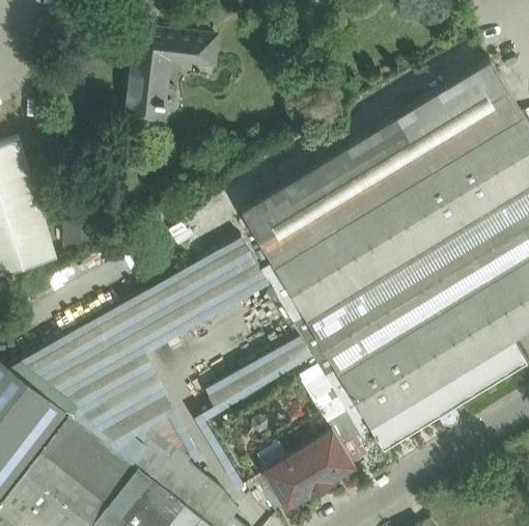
[(217,37),(136,28),(124,123),(142,126),(143,120),(162,122),(169,61),(214,66),(217,37)]
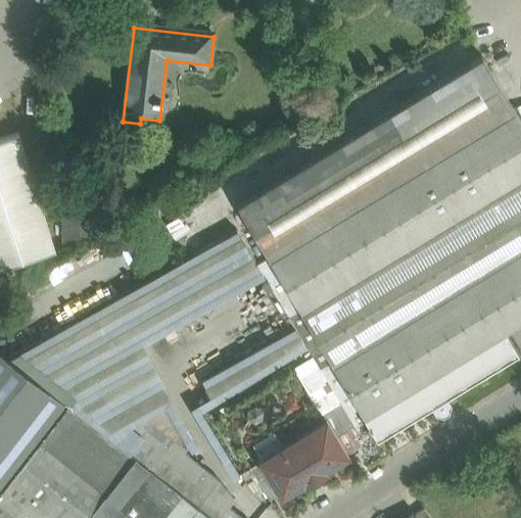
[(483,59),(238,207),(270,261),(271,261),(515,112),(483,59)]
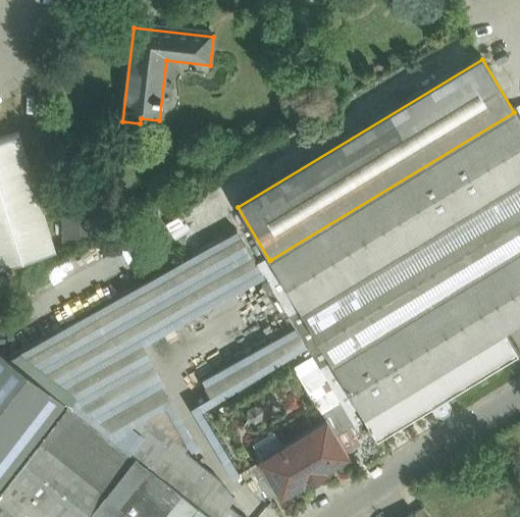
[(519,121),(514,112),(270,260),(364,418),(505,333),(519,323),(519,121)]
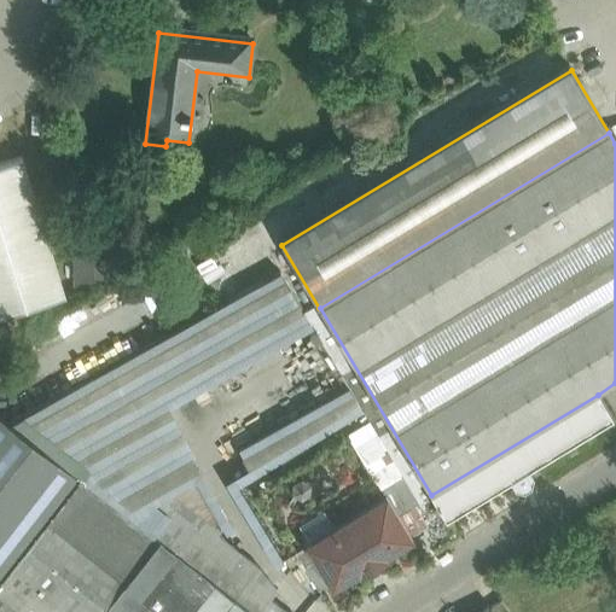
[(24,162),(0,169),(0,321),(67,301),(35,197),(24,162)]
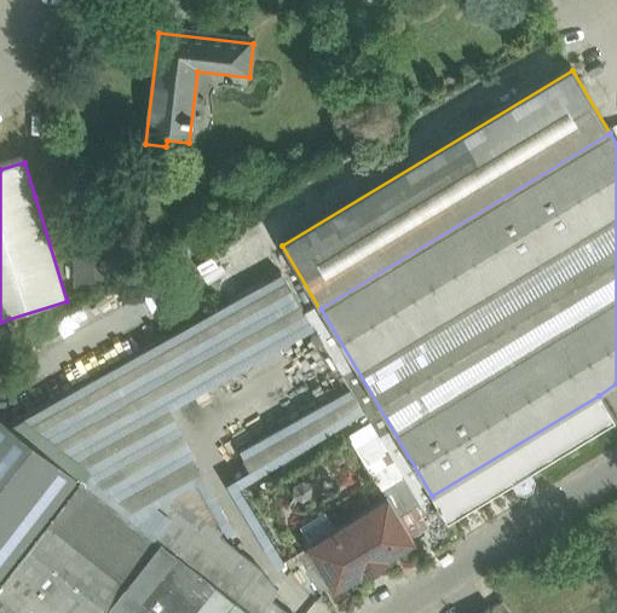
[(111,249),(75,252),(78,289),(115,285),(111,249)]
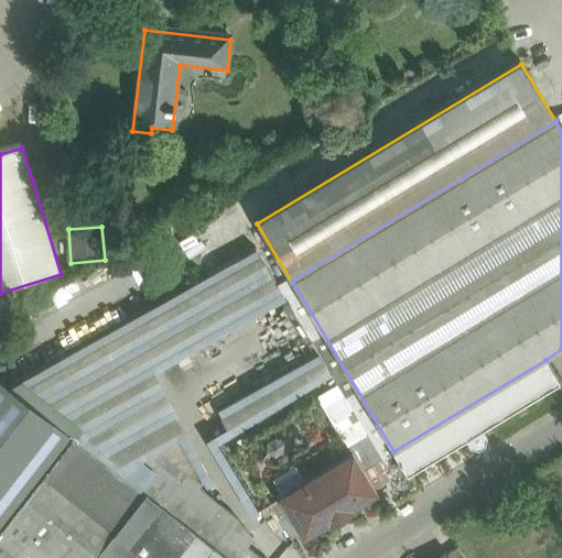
[(11,390),(62,429),(150,380),(287,303),(258,252),(11,390)]
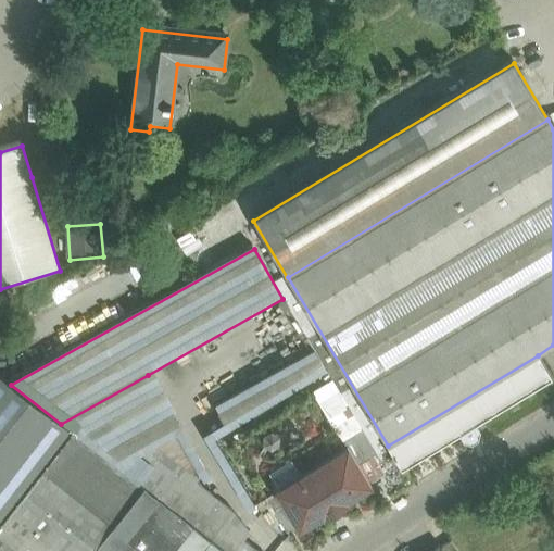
[(388,446),(288,277),(287,277),(275,285),(314,349),(330,376),(364,434),(365,433),(378,456),(383,465),(395,458),(388,446)]
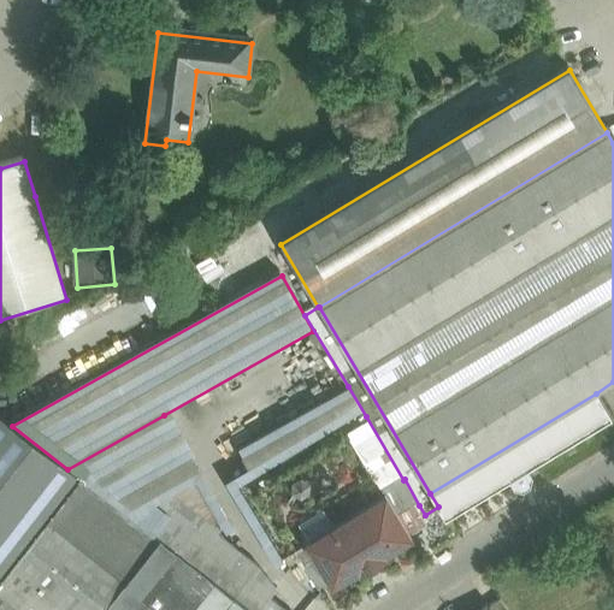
[(258,481),(366,416),(348,386),(240,451),(258,481)]
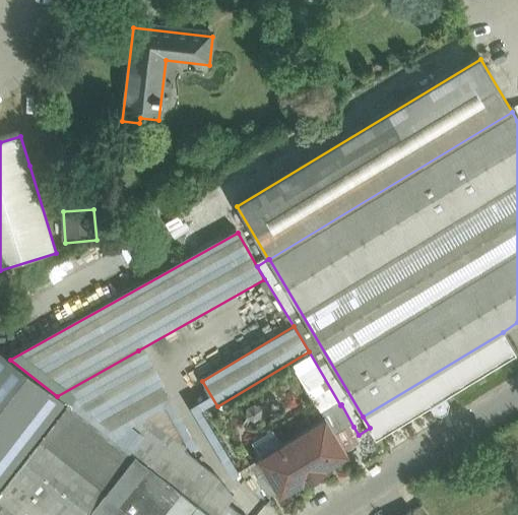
[(503,332),(363,416),(370,428),(376,438),(430,405),(434,411),(441,413),(447,410),(449,402),(445,396),(515,353),(503,332)]
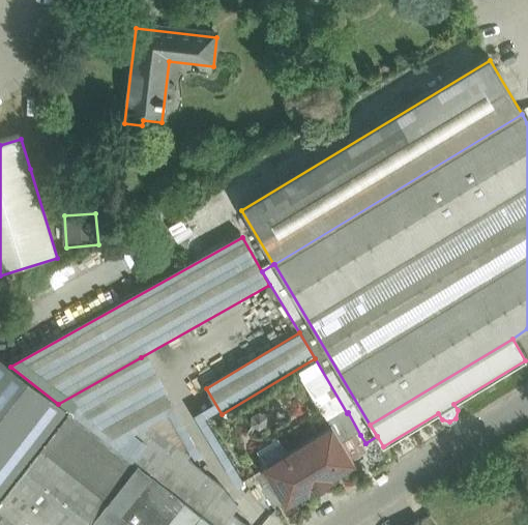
[(40,451),(70,413),(58,404),(10,367),(0,357),(0,502),(10,491),(40,451)]
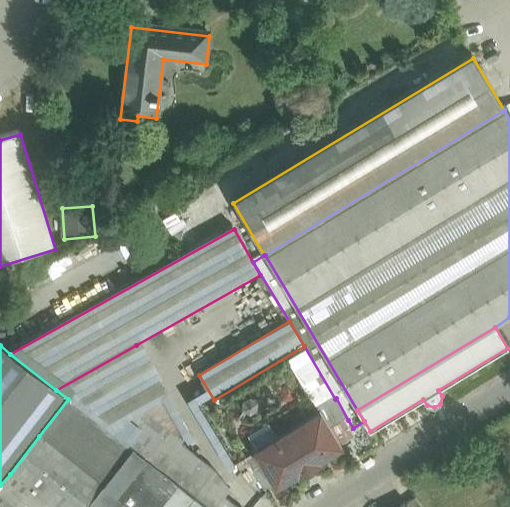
[(206,466),(136,345),(56,390),(68,399),(129,448),(153,419),(171,433),(184,443),(182,447),(206,466)]
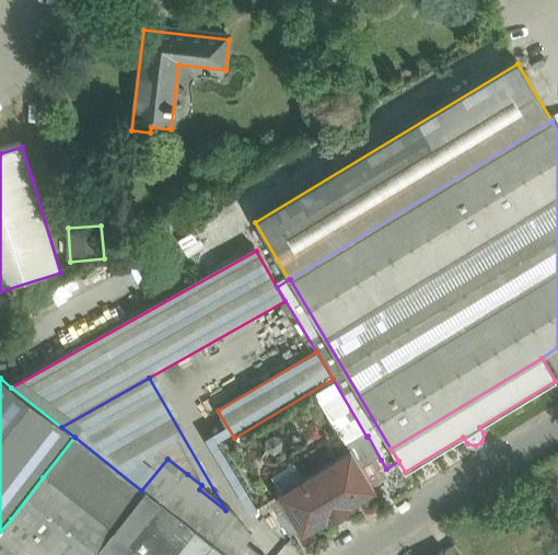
[(367,437),(345,450),(349,457),(350,457),(359,472),(360,472),(381,460),(368,436),(367,437)]
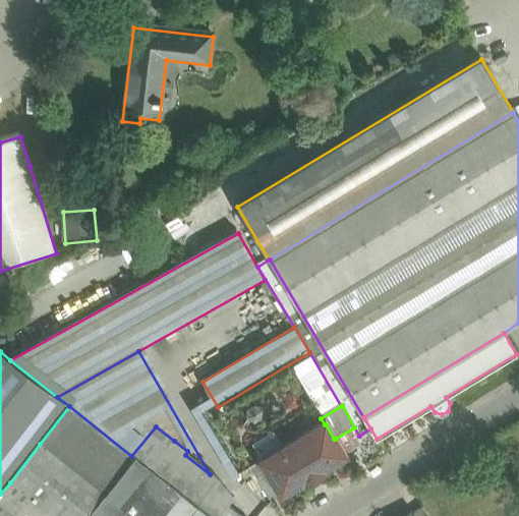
[(131,456),(69,406),(40,444),(106,496),(135,459),(131,456)]
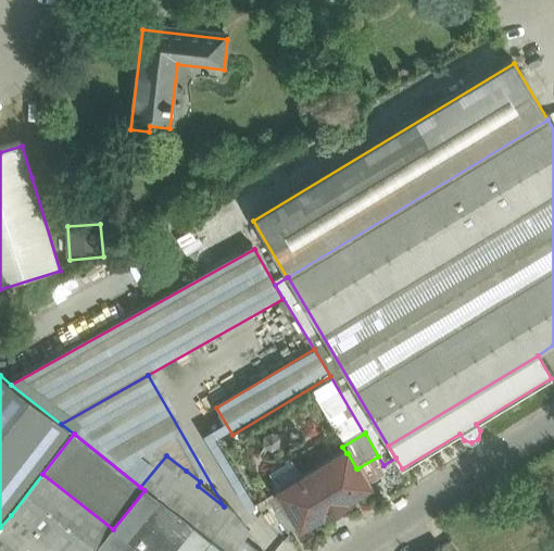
[(347,453),(302,480),(303,484),(280,497),(300,529),(300,530),(369,488),(357,468),(356,468),(348,453),(347,453)]
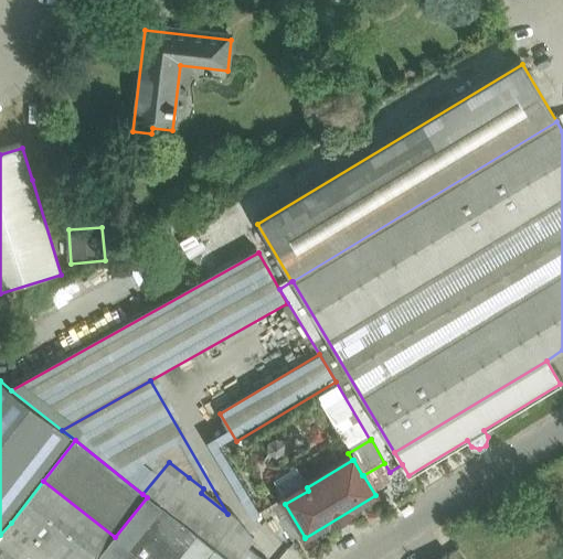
[(169,462),(142,494),(147,497),(163,509),(189,477),(169,462)]
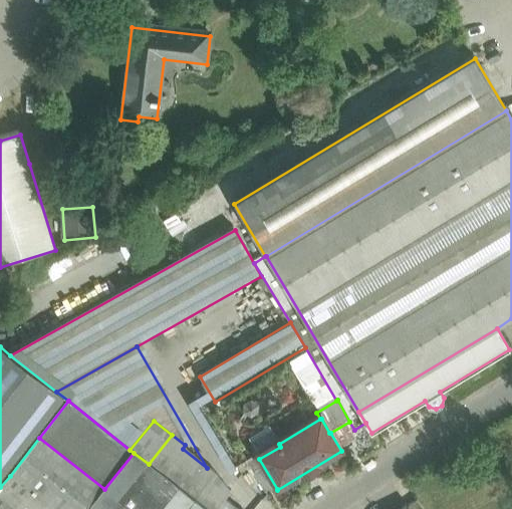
[(348,428),(339,434),(347,447),(356,442),(348,428)]
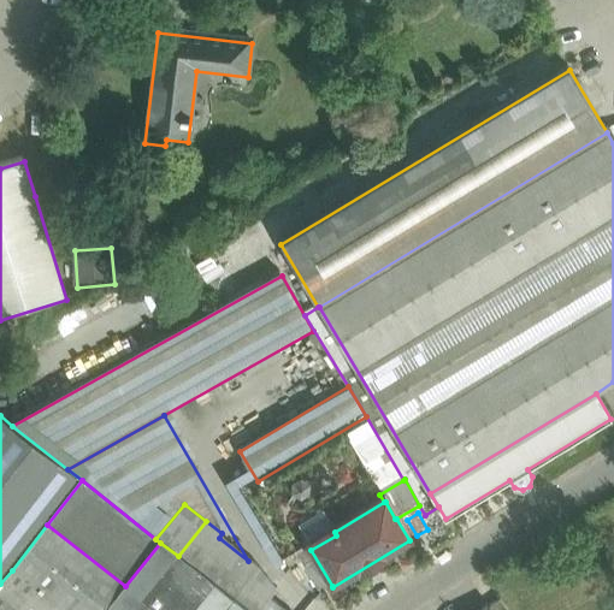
[(222,533),(206,521),(178,556),(236,602),(260,569),(248,561),(219,538),(222,533)]
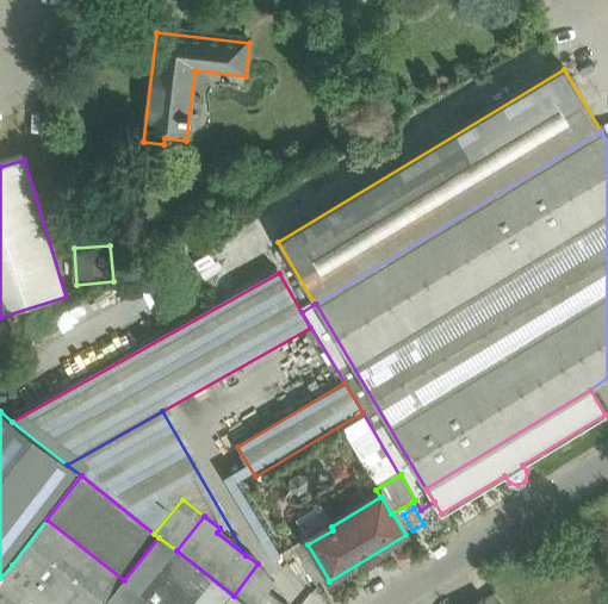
[(105,603),(124,580),(47,520),(12,565),(61,603),(105,603)]
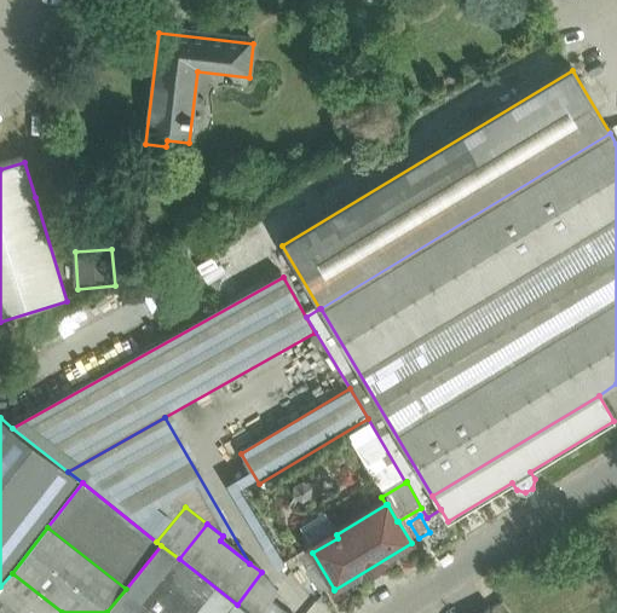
[(126,589),(107,612),(231,612),(237,605),(179,559),(161,545),(126,589)]
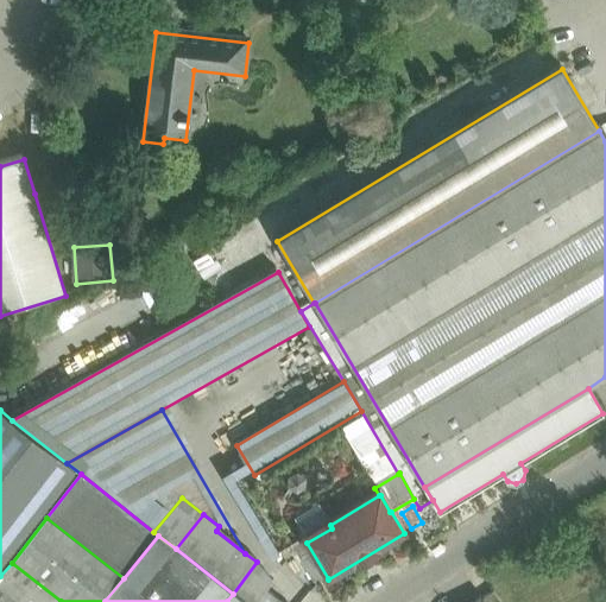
[(307,543),(305,542),(294,549),(316,585),(328,578),(307,543)]
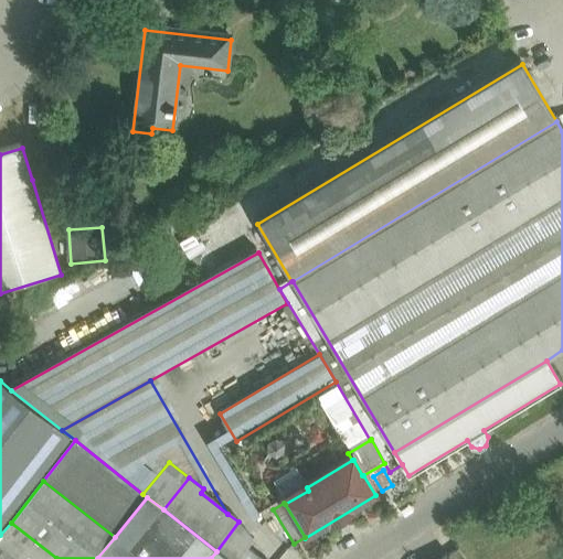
[(56,558),(11,523),(0,535),(0,558),(56,558)]
